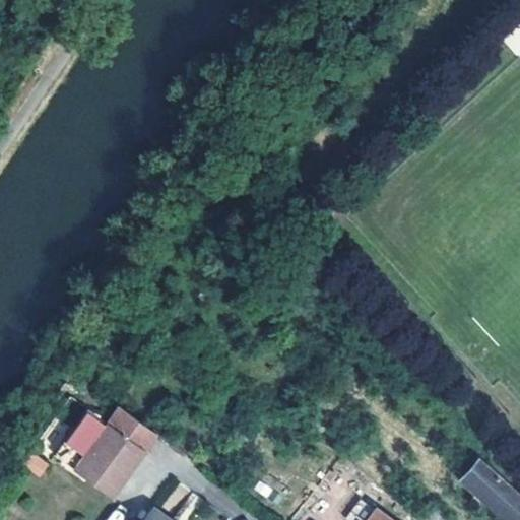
[(124,471),(129,475),(159,434),(123,407),(112,421),(91,407),(57,451),(110,490),(124,471)]
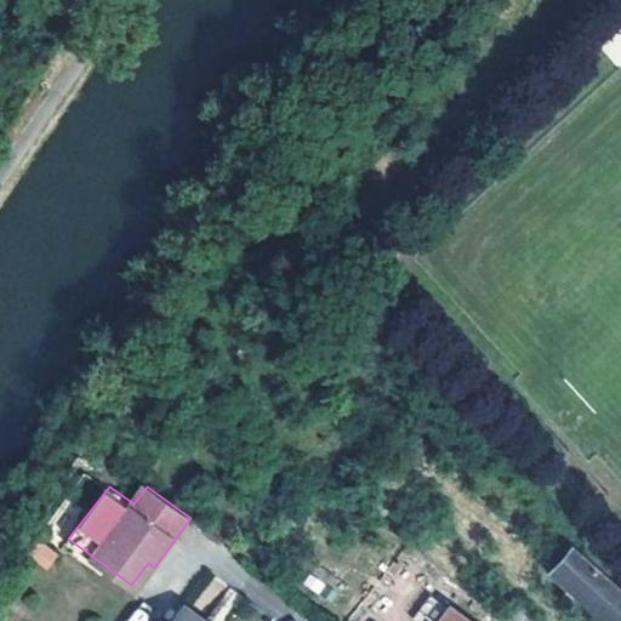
[(614,620),(620,614),(620,586),(575,546),(553,571),(608,620),(614,620)]
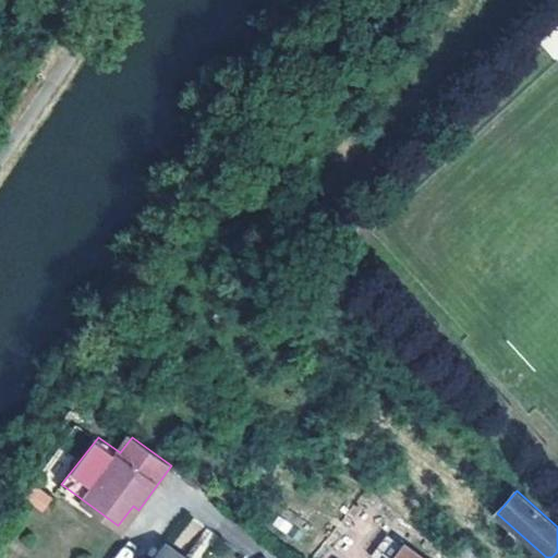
[(133,506),(118,525),(124,531),(138,510),(133,506)]
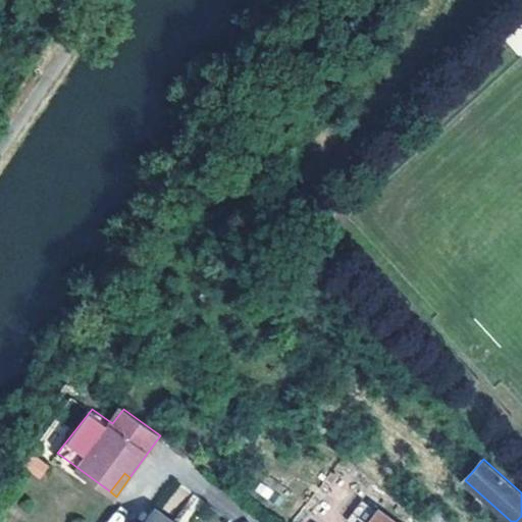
[(164,514),(184,521),(187,521),(198,497),(175,486),(164,514)]
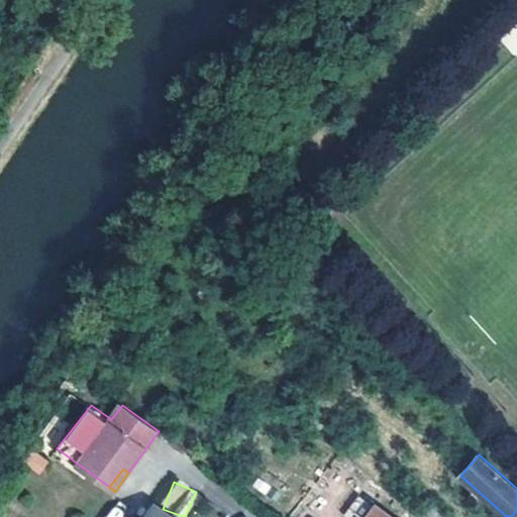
[(154,503),(143,516),(170,516),(172,515),(154,503)]
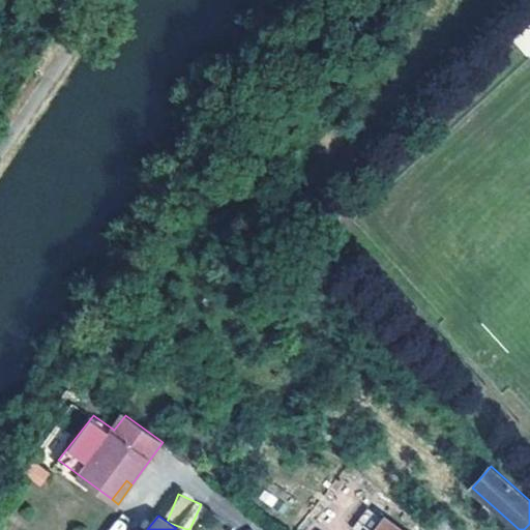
[(107,529),(123,529),(126,524),(114,518),(107,529)]
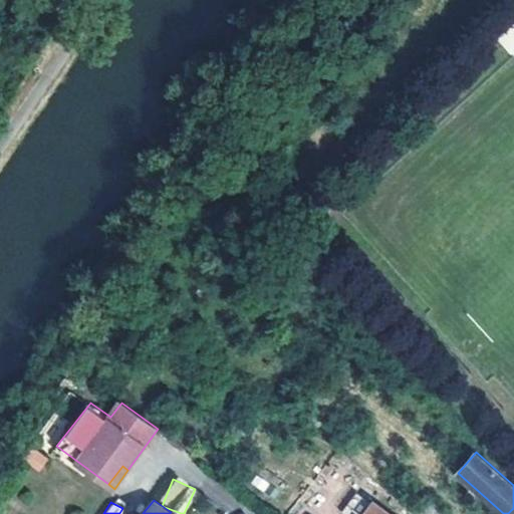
[(386,513),(371,504),(363,513),(386,513)]
